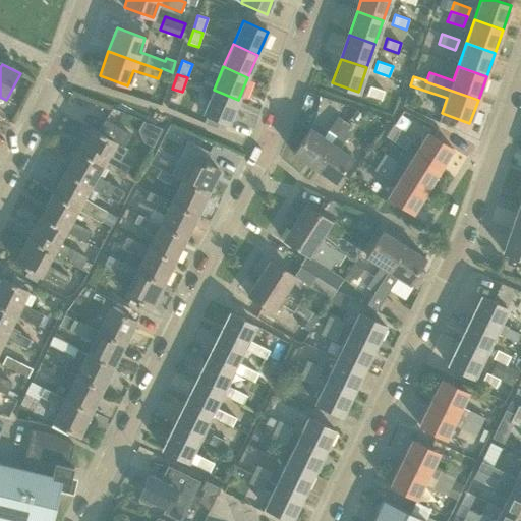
[(381,100),(385,91),(369,85),(366,95),(381,100)]
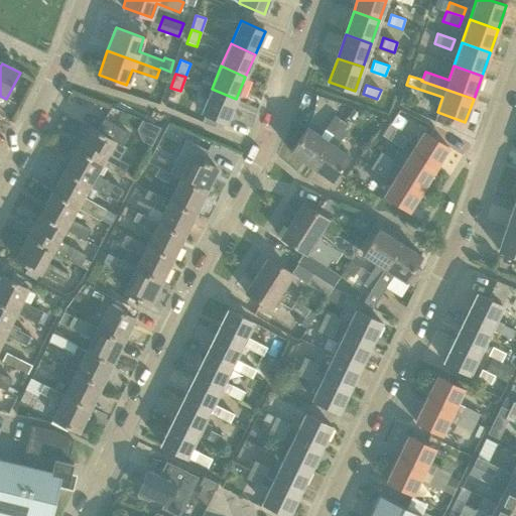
[(226,122),(236,99),(212,89),(202,112),(226,122)]
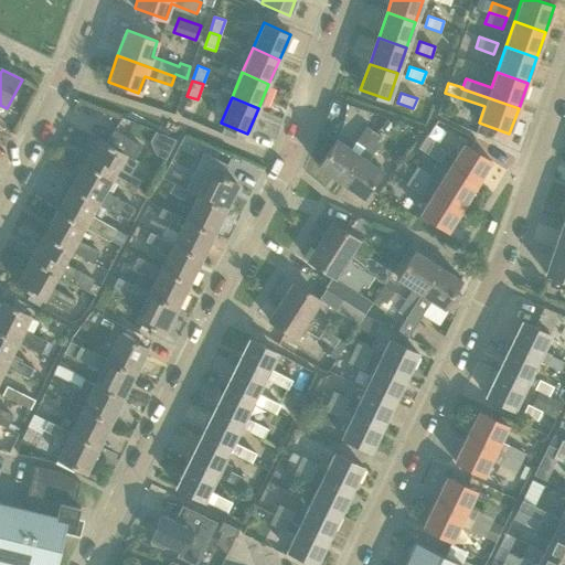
[(340,182),(374,132),(365,126),(349,149),(336,140),(318,167),(340,182)]
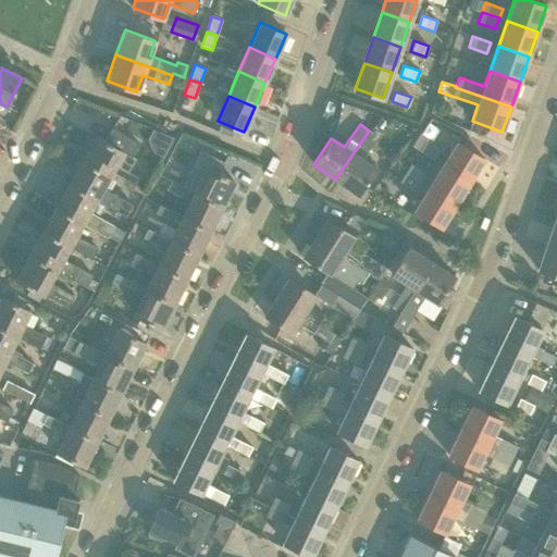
[(112,130),(104,143),(97,137),(85,159),(111,174),(109,177),(132,189),(138,177),(128,172),(136,158),(133,156),(139,145),(112,130)]
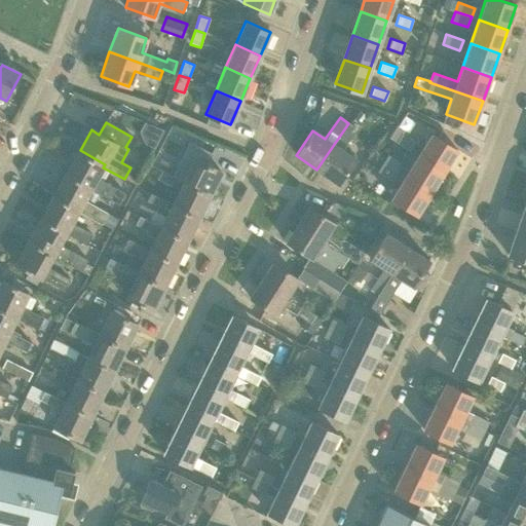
[(357,128),(348,123),(316,170),(337,184),(354,159),(342,151),(357,128)]
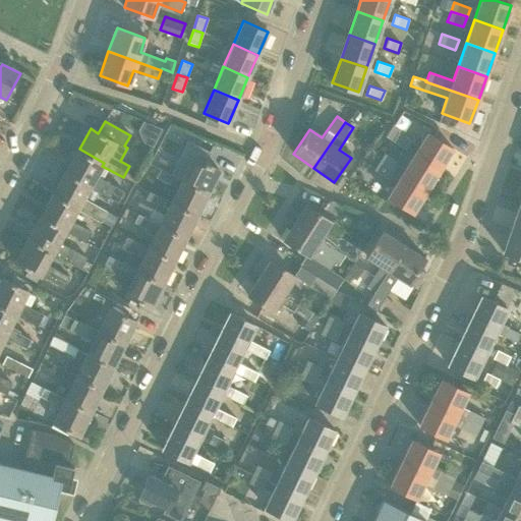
[(413,155),(439,170),(452,150),(426,133),(419,146),(401,134),(404,129),(394,123),(385,136),(392,140),(413,155)]
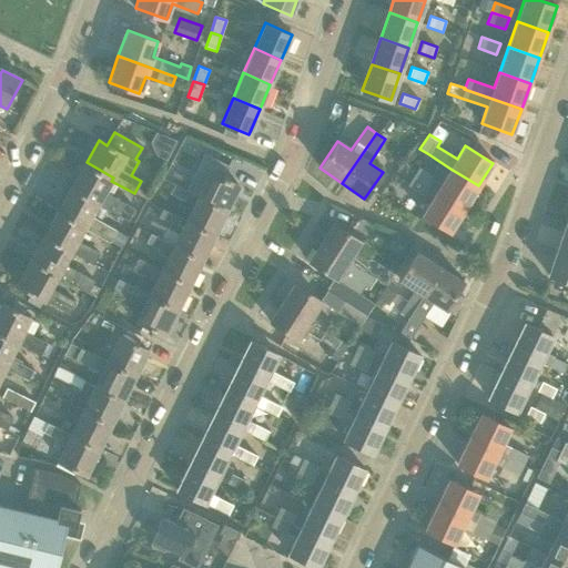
[(199,195),(226,210),(239,185),(229,181),(234,169),(205,155),(200,166),(210,172),(199,195)]
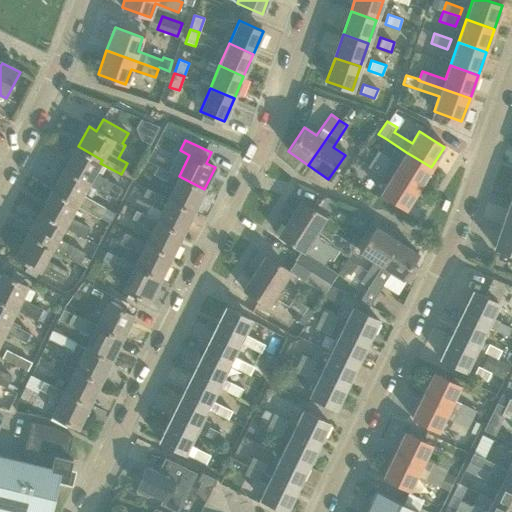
[(78,146),(65,169),(89,183),(89,184),(116,199),(122,188),(95,173),(100,163),(102,160),(78,146)]
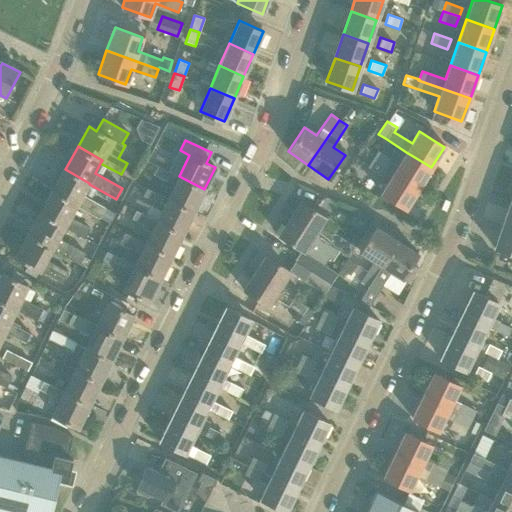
[(372,159),(418,188),(431,167),(406,152),(399,164),(377,150),(372,159)]
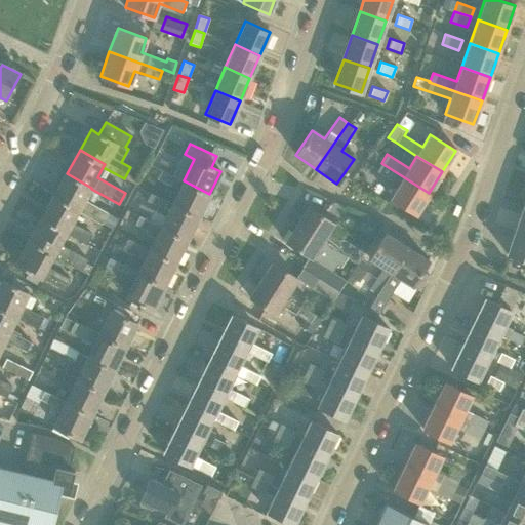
[(415,214),(429,193),(381,163),(376,170),(398,185),(390,198),(415,214)]
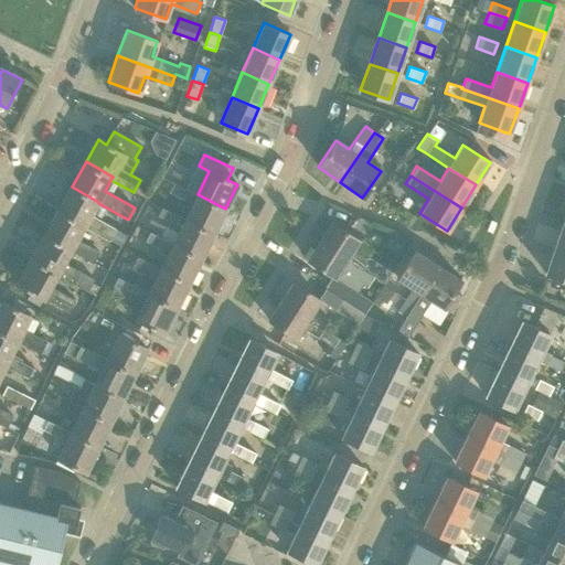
[(189,189),(174,182),(170,191),(183,199),(189,189)]
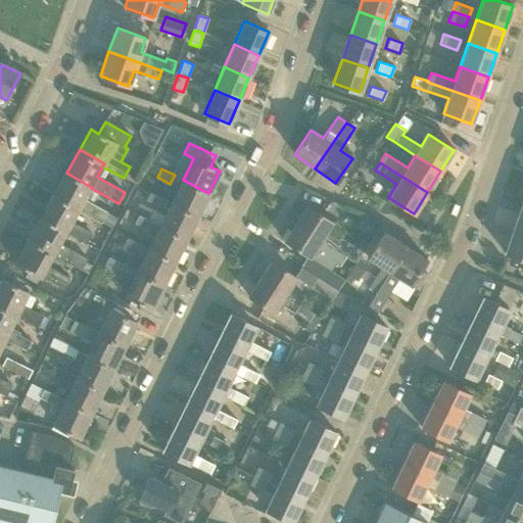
[(79,209),(78,210),(101,224),(107,211),(85,198),(91,188),(91,187),(66,173),(54,195),(79,209)]
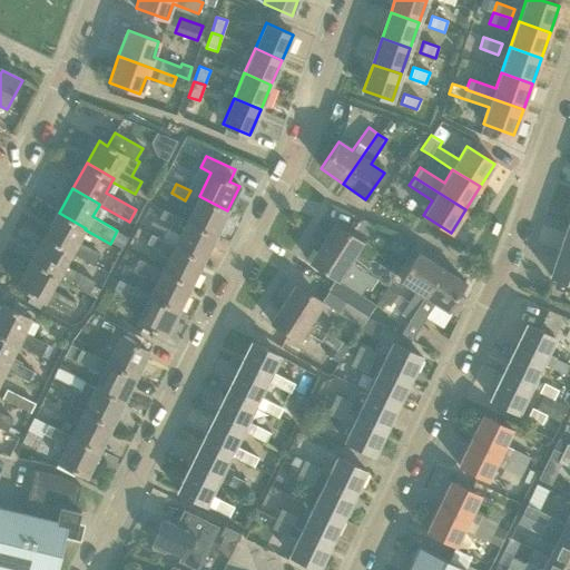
[(187,220),(215,234),(227,210),(199,196),(187,220)]
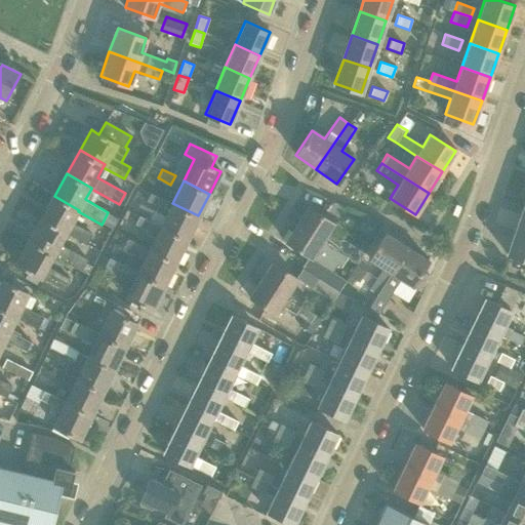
[(166,215),(161,227),(187,239),(198,215),(172,203),(150,192),(146,201),(158,207),(156,210),(166,215)]
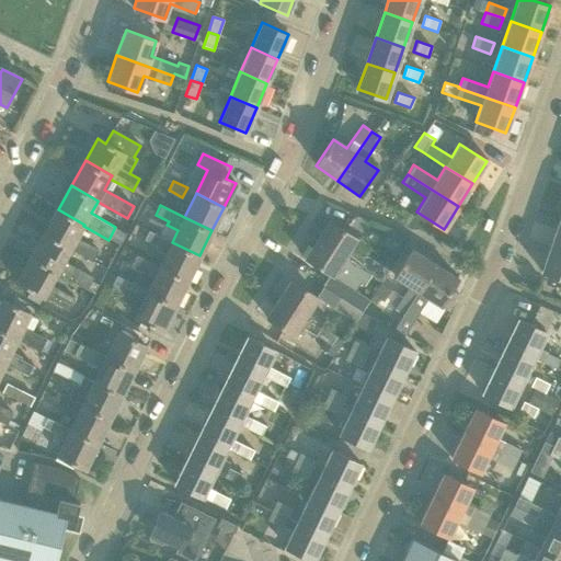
[(71,248),(71,249),(92,260),(99,249),(77,237),(83,226),(84,225),(58,209),(45,232),(71,248)]
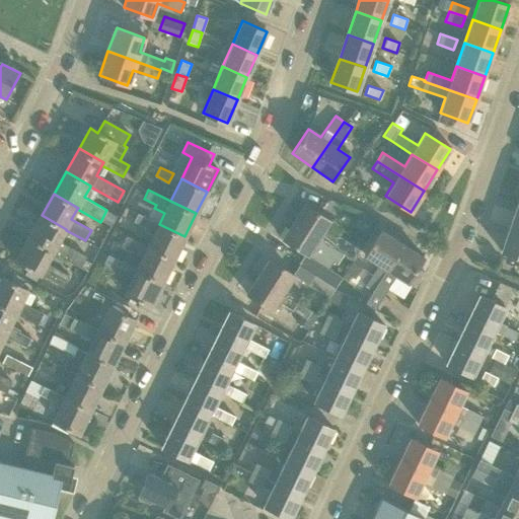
[(304,205),(294,220),(344,252),(348,246),(337,239),(323,230),(329,221),(304,205)]
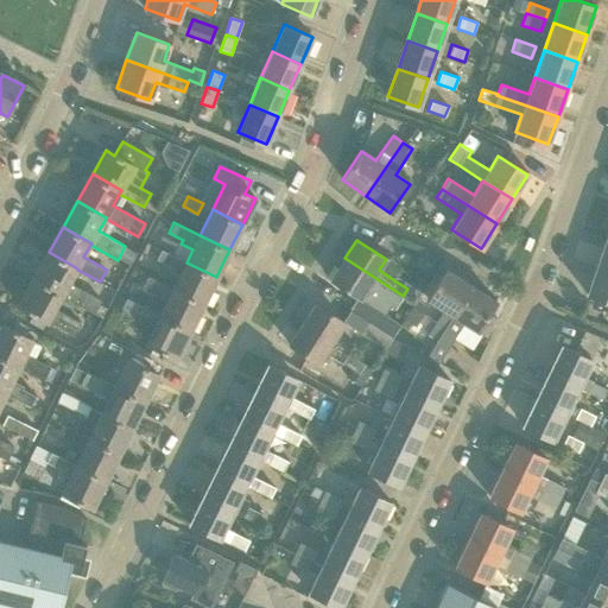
[(607,240),(606,240),(596,267),(607,271),(607,240)]
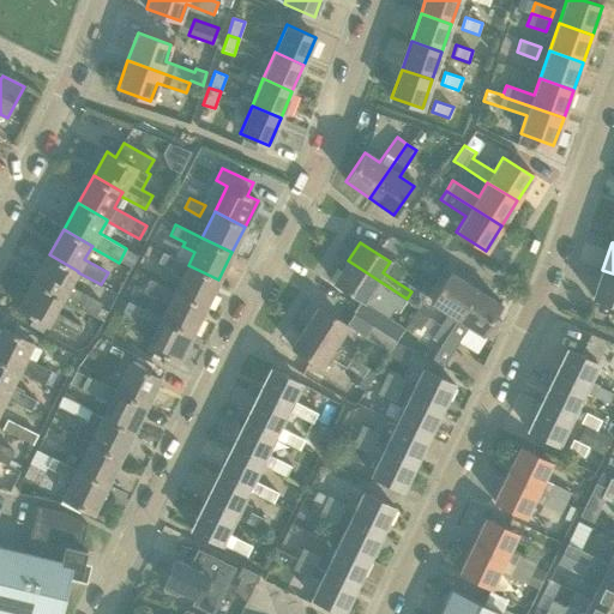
[(176,292),(205,306),(218,280),(188,265),(162,252),(157,262),(172,269),(169,272),(182,278),(176,292)]
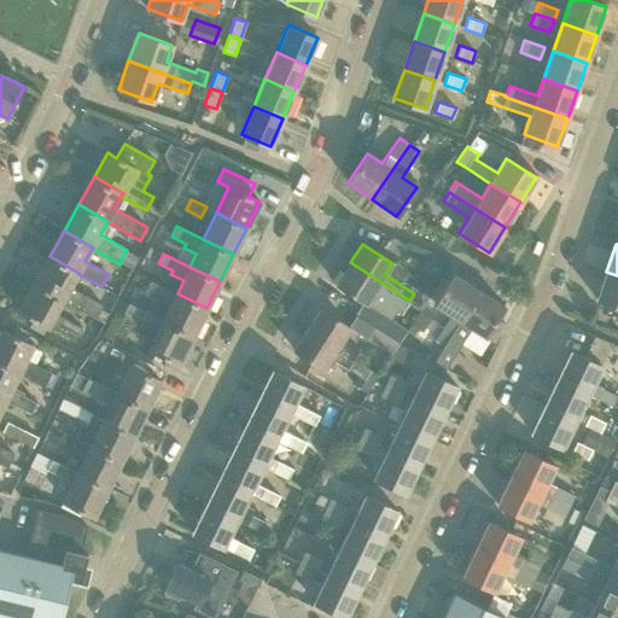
[(50,256),(35,281),(64,298),(64,299),(97,318),(104,304),(71,286),(79,274),(79,273),(50,256)]
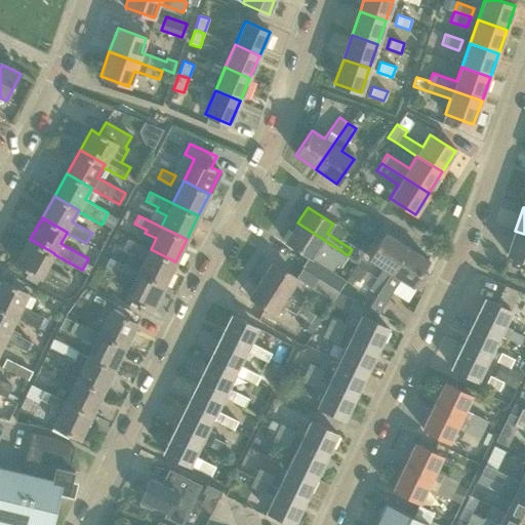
[(348,255),(297,223),(285,242),(310,257),(304,267),(339,290),(346,280),(332,272),(337,265),(340,267),(348,255)]
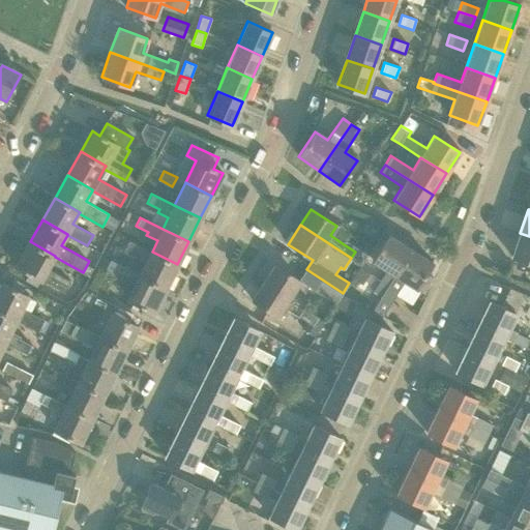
[(529,236),(520,233),(511,257),(529,263),(529,236)]
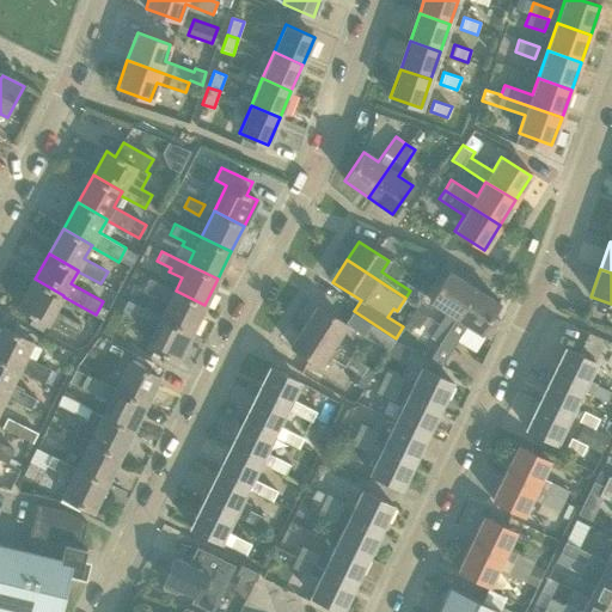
[(439,343),(473,288),(448,273),(429,304),(445,313),(430,337),(439,343)]
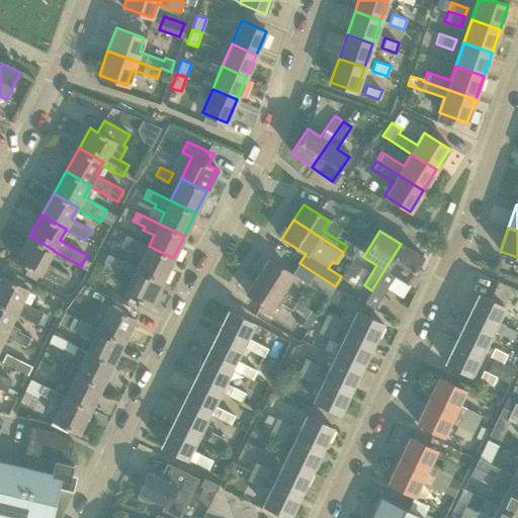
[(138,267),(162,280),(173,258),(149,246),(148,246),(125,235),(121,243),(144,255),(138,267)]
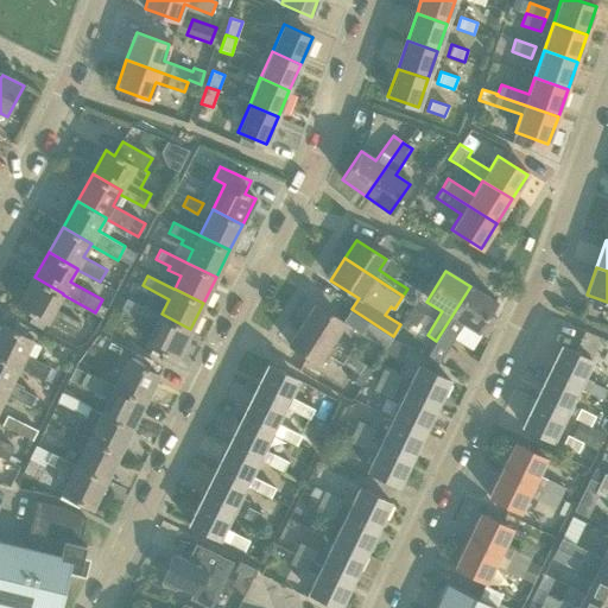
[(63,293),(35,277),(18,305),(46,323),(48,321),(74,335),(81,323),(55,309),(63,295),(63,293)]
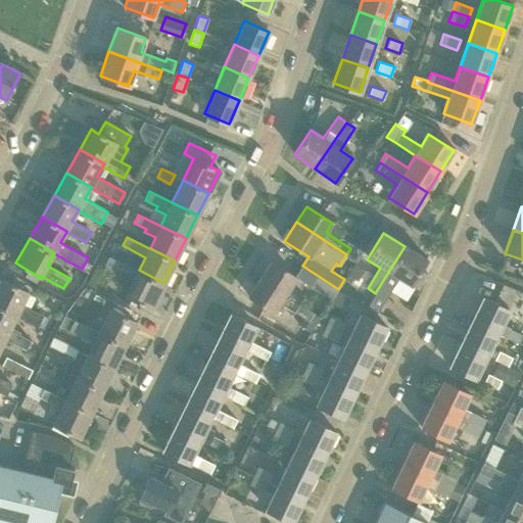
[(405,246),(375,293),(367,307),(376,314),(397,279),(417,290),(426,275),(420,271),(426,259),(405,246)]
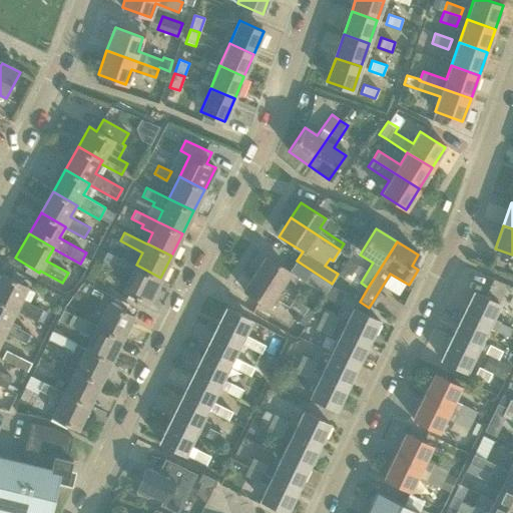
[(149,302),(160,278),(136,265),(135,267),(105,251),(100,263),(130,278),(124,290),(149,302)]
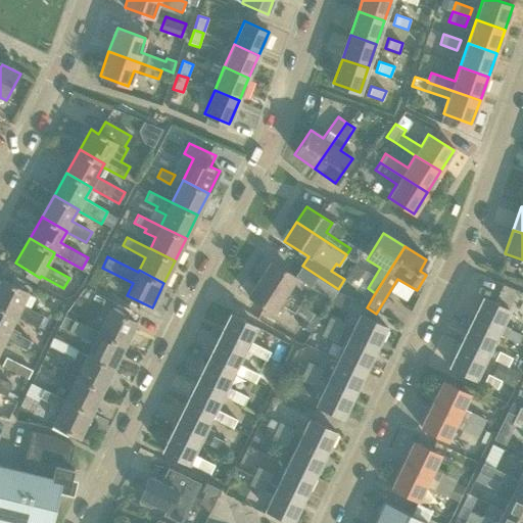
[(259,278),(299,303),(304,295),(290,287),(296,278),(310,286),(311,286),(331,300),(338,289),(302,266),(295,276),(271,260),(259,278)]
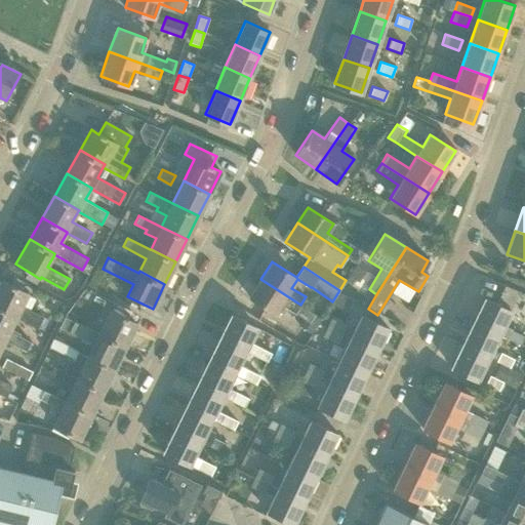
[(311,312),(300,305),(260,279),(249,296),(275,313),(281,304),(295,313),(295,312),(305,318),(299,325),(313,332),(321,318),(311,312)]
